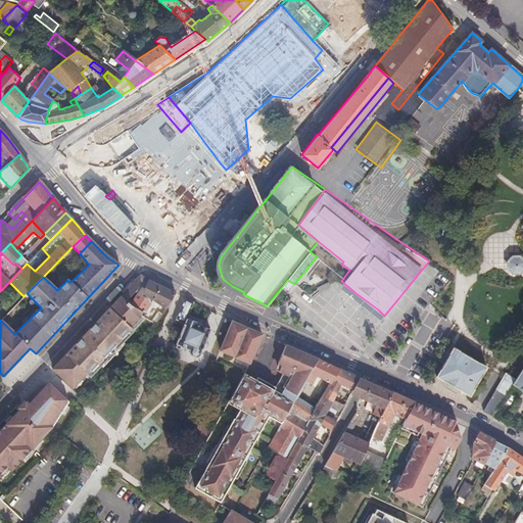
[(522,257),(521,256),(513,255),(508,260),(507,268),(511,274),(520,275),(522,271),(522,257)]
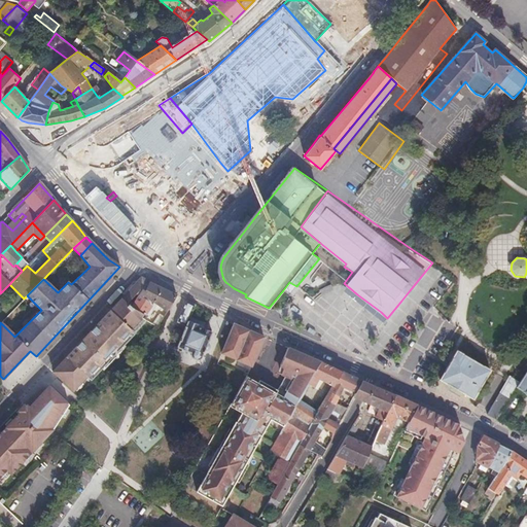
[(131,308),(148,281),(141,277),(121,299),(131,308)]
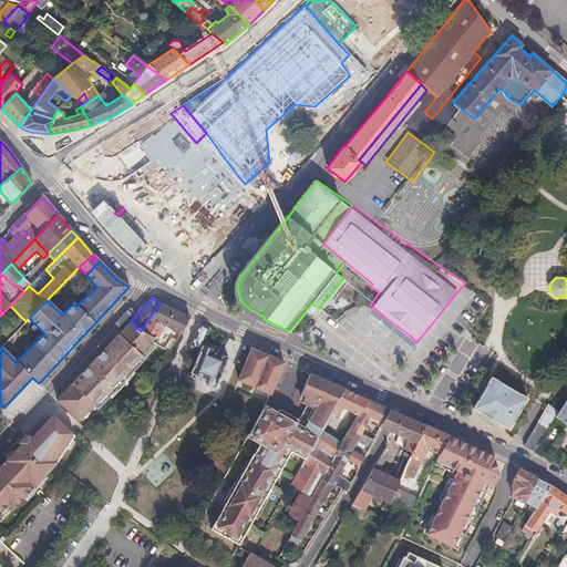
[(160,302),(141,331),(155,339),(156,338),(164,326),(167,328),(179,336),(189,318),(174,310),(160,302)]
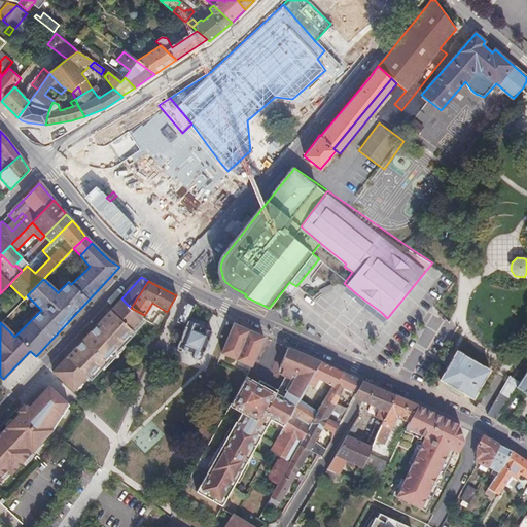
[(290,295),(296,286),(289,282),(286,286),(283,290),(290,295)]
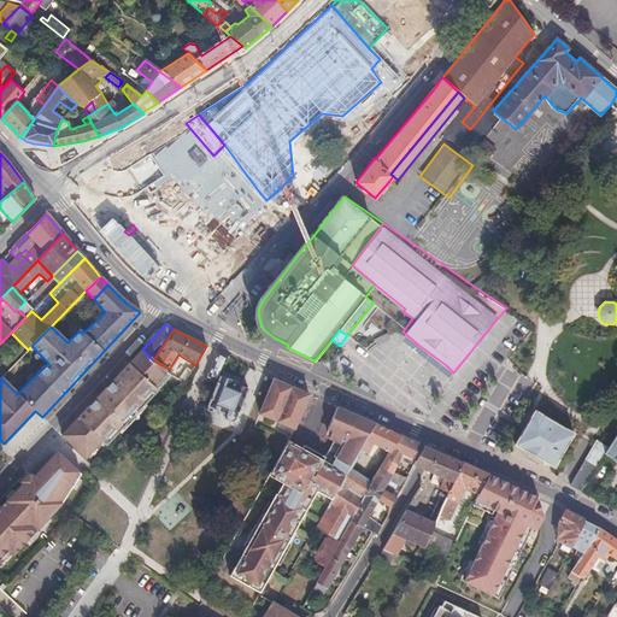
[(106,444),(171,375),(166,372),(169,369),(153,360),(142,350),(62,435),(86,457),(103,440),(106,444)]
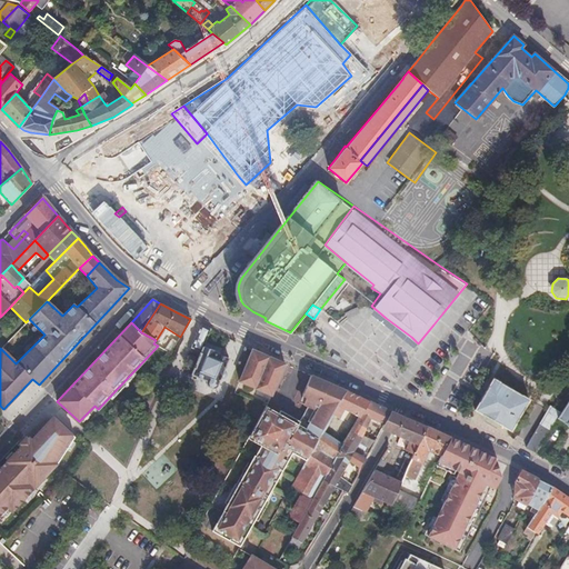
[(203,346),(211,330),(201,325),(191,348),(201,352),(203,346)]
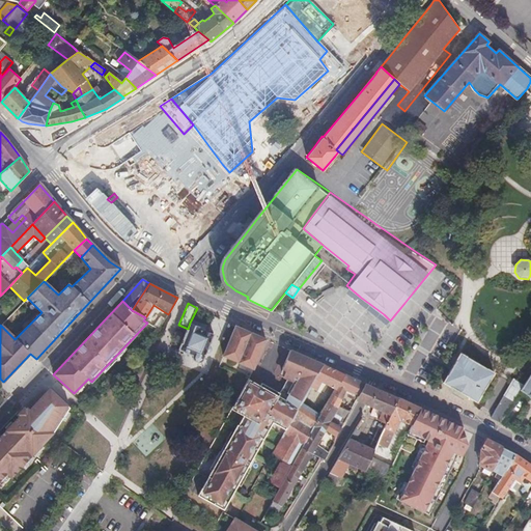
[(154,305),(146,316),(149,318),(157,307),(154,305)]
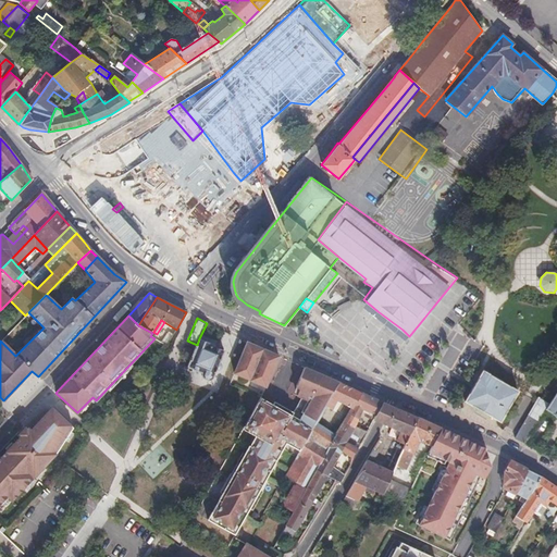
[(161,343),(165,345),(166,345),(173,334),(168,332),(161,343)]
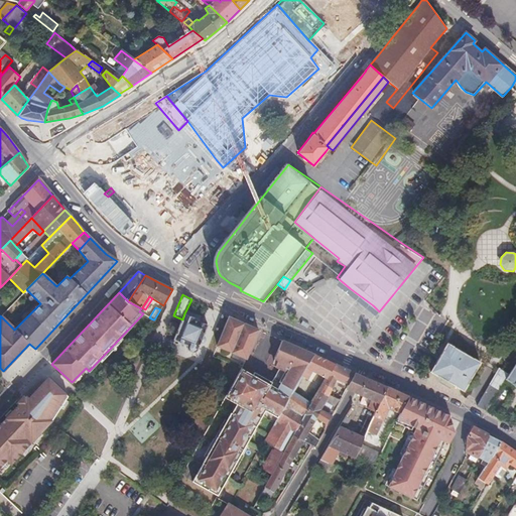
[(195,317),(184,313),(182,319),(173,340),(187,346),(187,348),(188,350),(189,352),(191,352),(194,352),(194,353),(196,352),(197,351),(198,350),(208,326),(194,319),(195,317)]
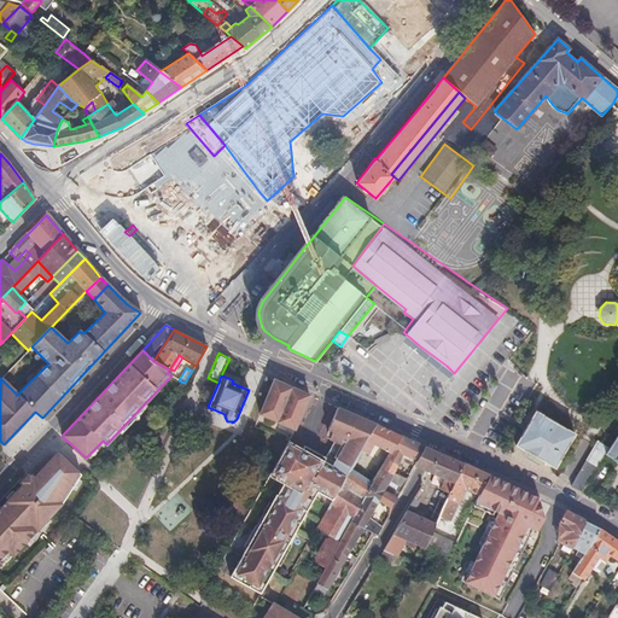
[(260,415),(277,423),(293,431),(308,395),(291,388),(280,383),(274,380),(260,415)]
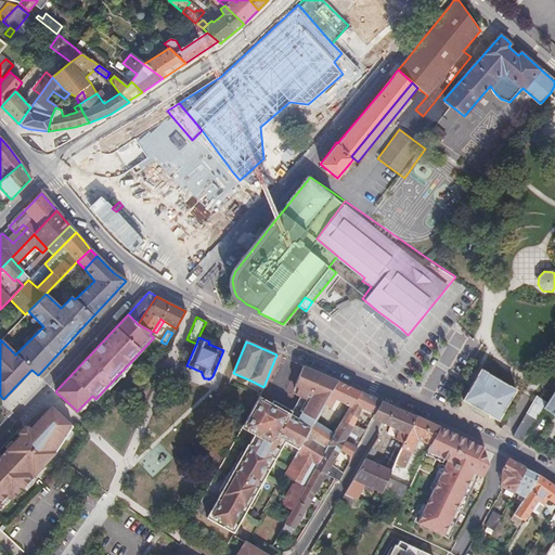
[(206,519),(206,520),(233,537),(286,439),(300,447),(336,383),(302,368),(295,386),(300,388),(298,395),(300,396),(297,402),(292,413),(278,405),(273,405),(271,405),(270,407),(258,400),(240,431),(253,438),(249,442),(244,451),(248,452),(243,461),(240,459),(235,466),(237,467),(235,473),(233,472),(219,497),(222,498),(216,510),(213,507),(206,519)]
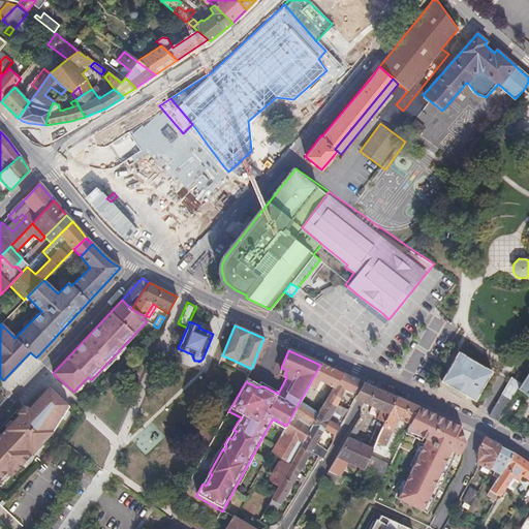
[(475,401),(493,371),(458,351),(449,366),(440,381),(458,391),(475,401)]
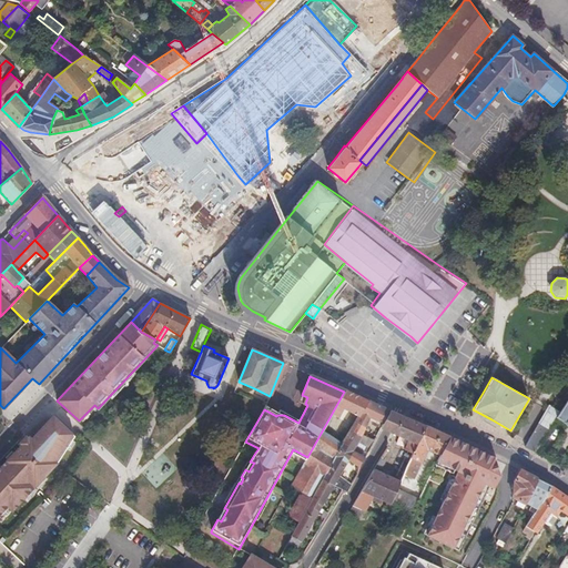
[(307,457),(291,487),(301,493),(286,516),(298,523),(306,508),(323,480),(345,442),(352,429),(368,402),(345,391),(344,392),(307,457)]
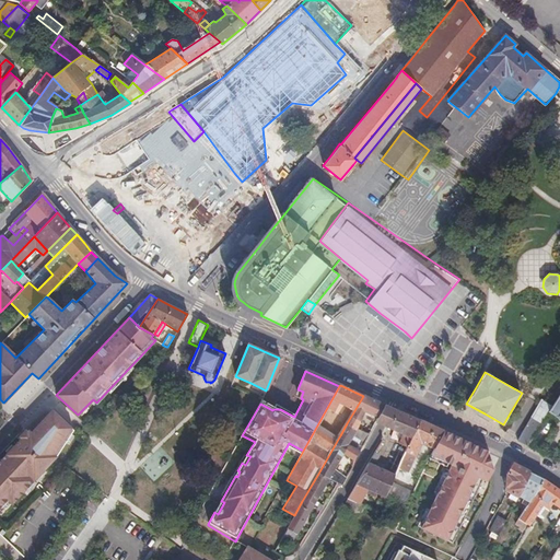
[(559,392),(551,406),(548,411),(559,418),(559,392)]
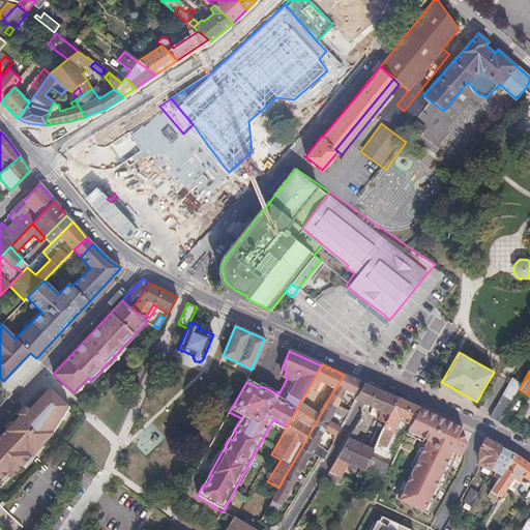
[(344,375),(328,401),(337,406),(345,390),(357,395),(363,383),(344,375)]
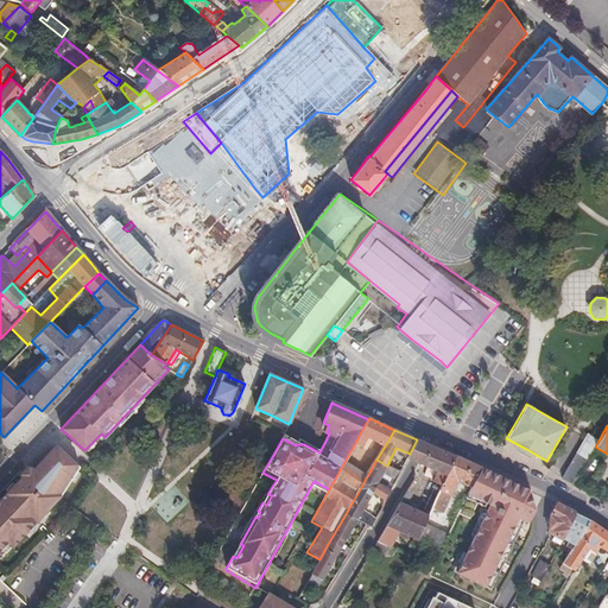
[(595,447),(599,441),(588,434),(562,477),(572,483),(595,447)]
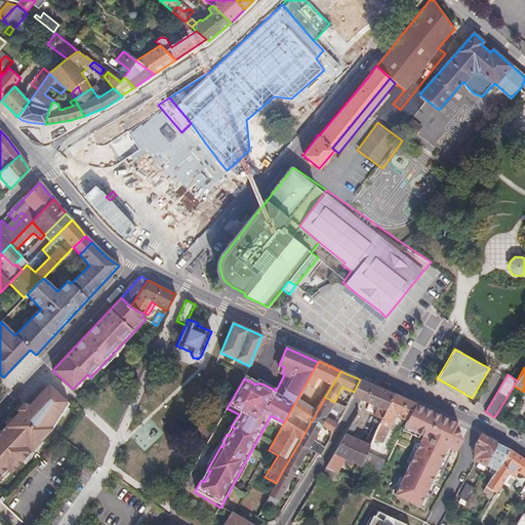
[(374,386),(360,379),(354,392),(352,396),(365,401),(374,386)]
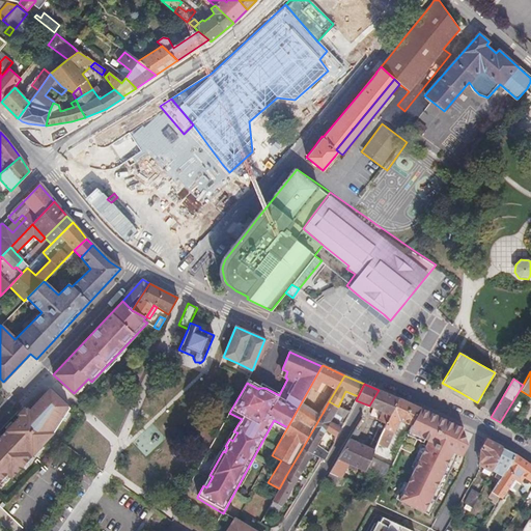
[(28,411),(26,409),(0,436),(0,435),(0,481),(3,479),(5,481),(10,475),(11,476),(54,431),(71,407),(51,388),(28,411)]
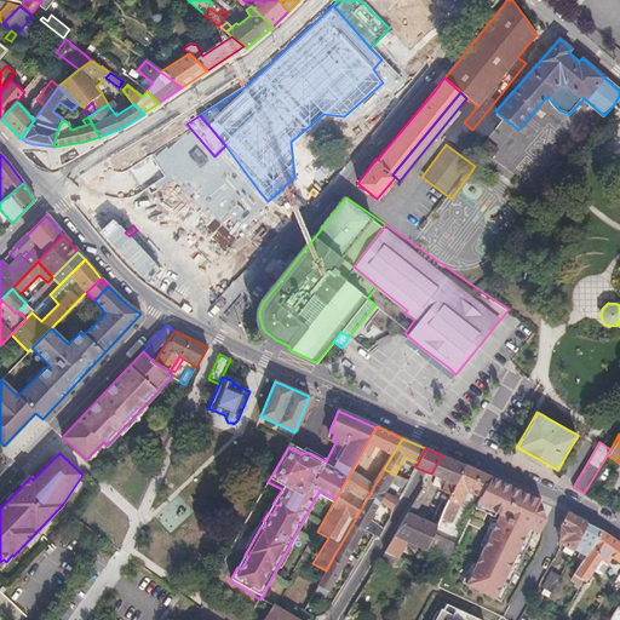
[(464,465),(442,455),(431,474),(446,480),(441,492),(449,495),(451,495),(464,465)]
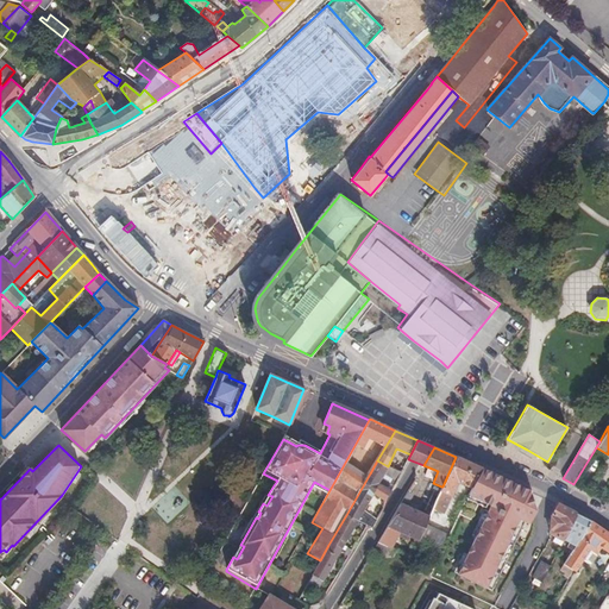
[(459,483),(471,488),(481,468),(456,457),(443,487),(433,508),(444,514),(459,483)]
